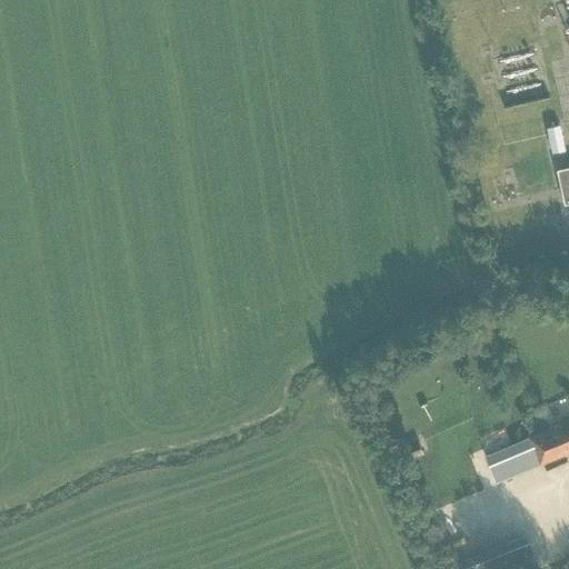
[(551,151),(563,149),(559,126),(546,127),(551,151)]
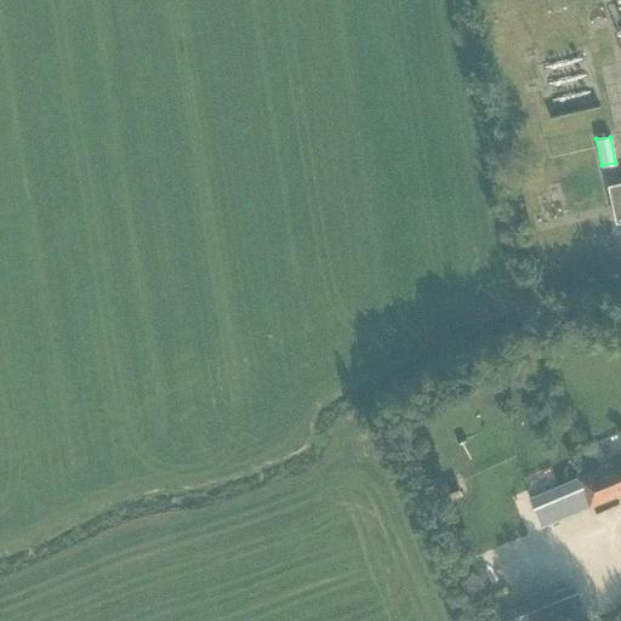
[(615,222),(620,221),(620,181),(607,184),(615,222)]
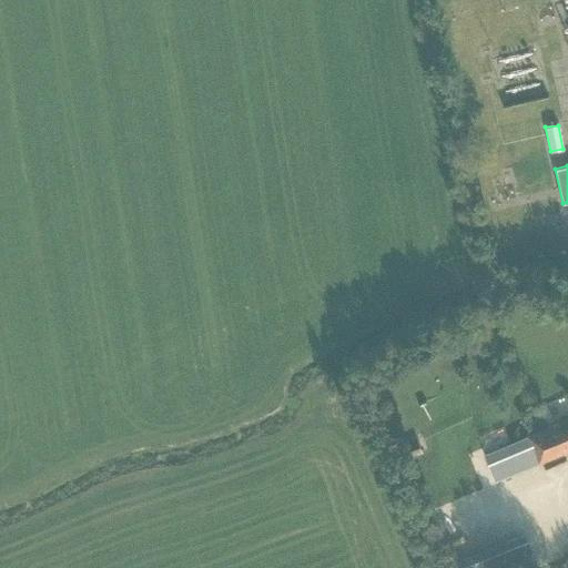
[(567,418),(527,436),(526,436),(482,455),(492,482),(538,464),(567,450),(567,418)]
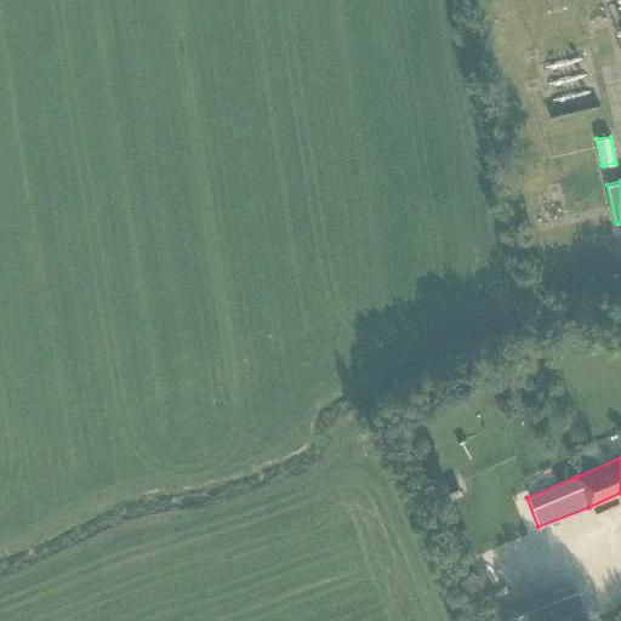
[(456,483),(442,488),(448,500),(461,494),(456,483)]
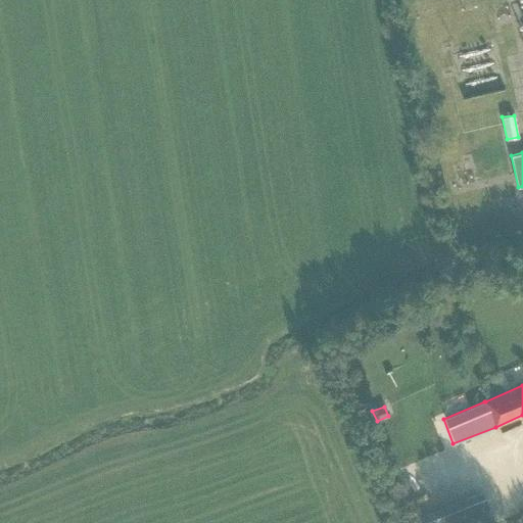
[(474,522),(466,501),(420,518),(422,522),(474,522)]
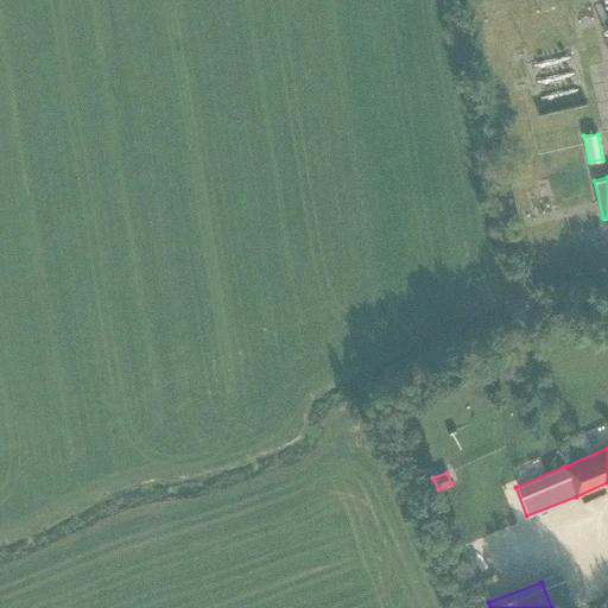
All buildings are outlined.
